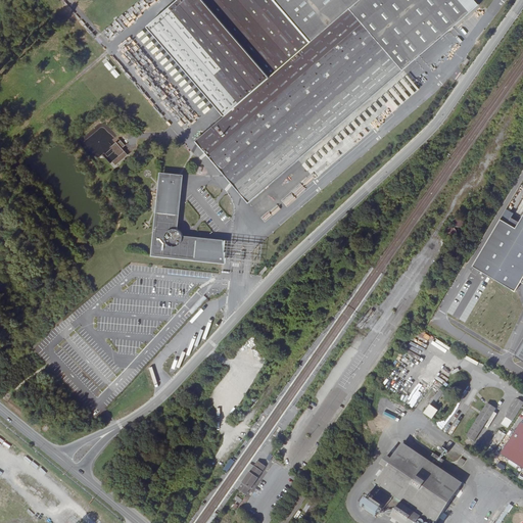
[(250,201),(483,3),(482,2),(471,7),(465,0),(178,0),(149,25),(226,116),(198,140),(250,201)]
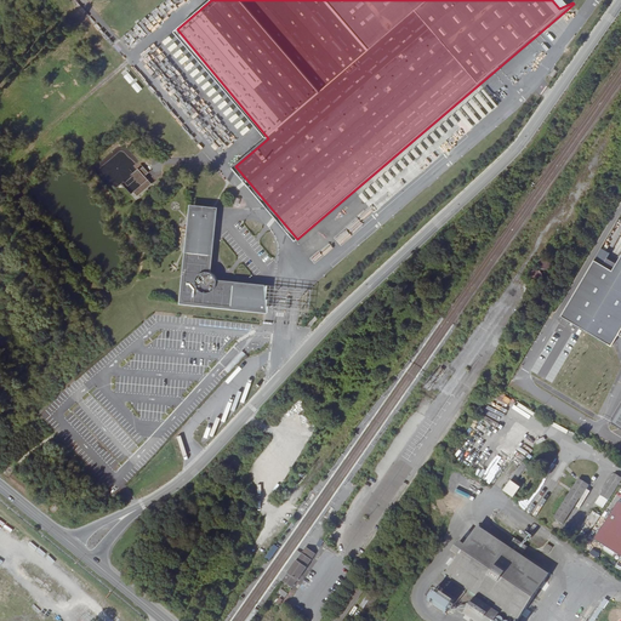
[(138,92),(142,89),(136,81),(132,86),(138,92)]
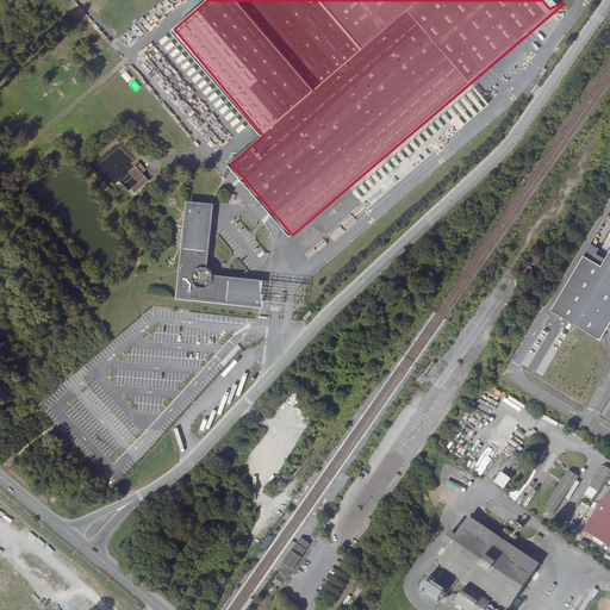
[(137,174),(143,169),(139,166),(135,159),(134,157),(128,162),(137,174)]
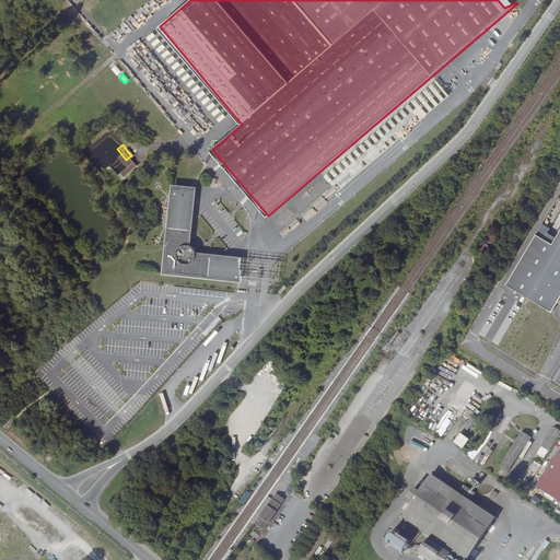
[(124,171),(136,160),(131,155),(126,160),(119,165),(124,171)]
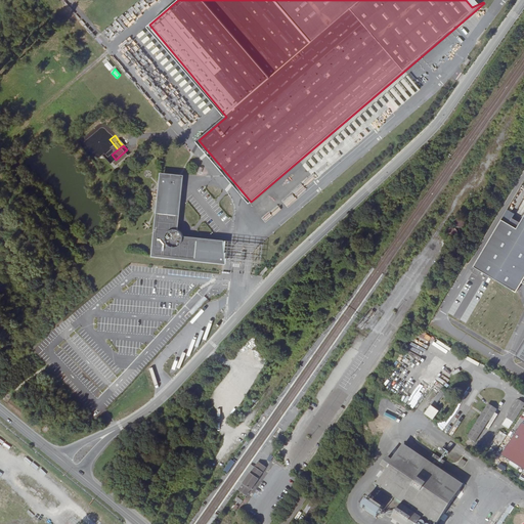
[(181,213),(184,171),(162,169),(158,210),(161,210),(164,175),(174,177),(182,177),(179,212),(181,213)]
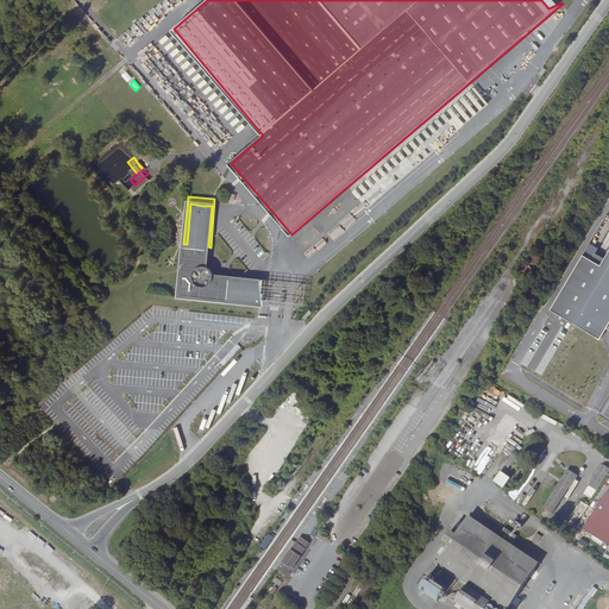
[(190,203),(187,244),(182,292),(263,301),(264,280),(225,276),(225,272),(223,270),(220,269),(219,275),(215,274),(214,270),(211,265),(206,264),(208,246),(212,206),(202,206),(190,203)]
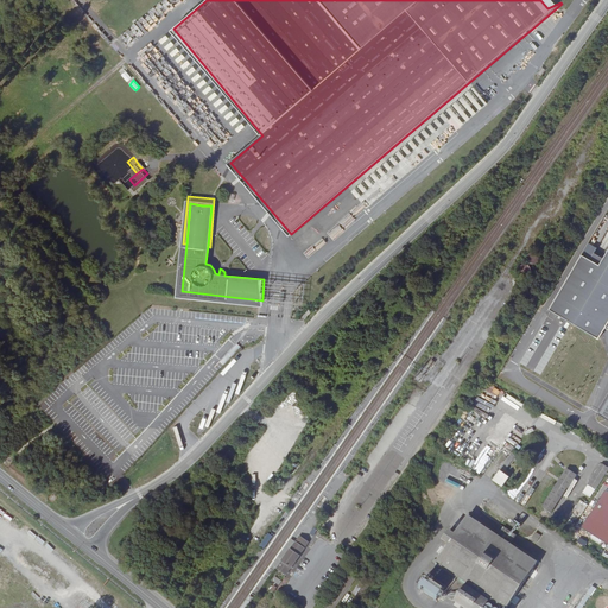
[(607,248),(565,320),(599,340),(607,322),(607,248)]
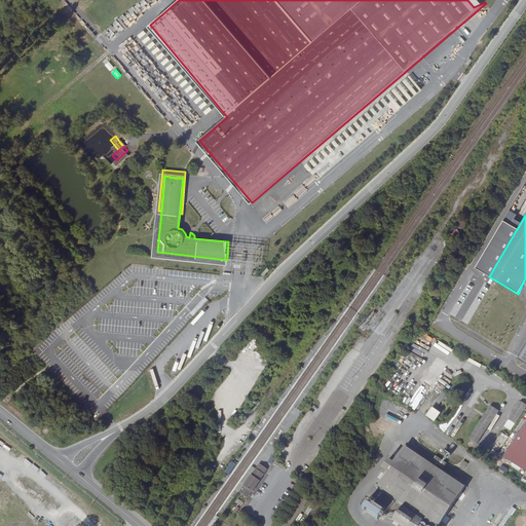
[(460,228),(462,228),(463,228),(465,227),(465,225),(466,223),(465,222),(464,220),(463,219),(461,218),(460,219),(458,219),(457,220),(456,222),(456,224),(456,225),(457,227),(458,228),(460,228)]
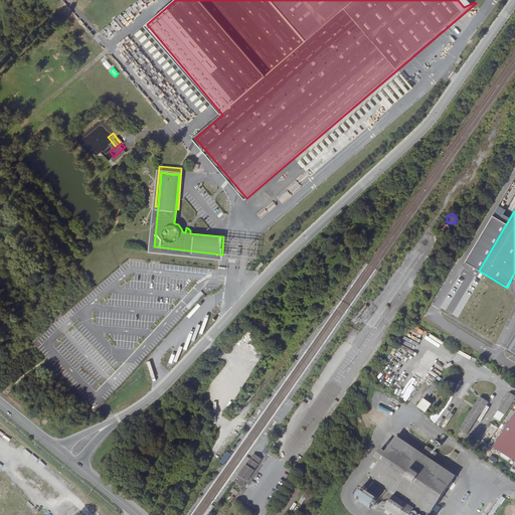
[(450,230),(450,229),(450,227),(449,225),(448,224),(446,223),(444,223),(443,224),(441,225),(440,227),(440,228),(441,230),(442,232),(443,233),(445,233),(447,233),(449,232),(450,230)]
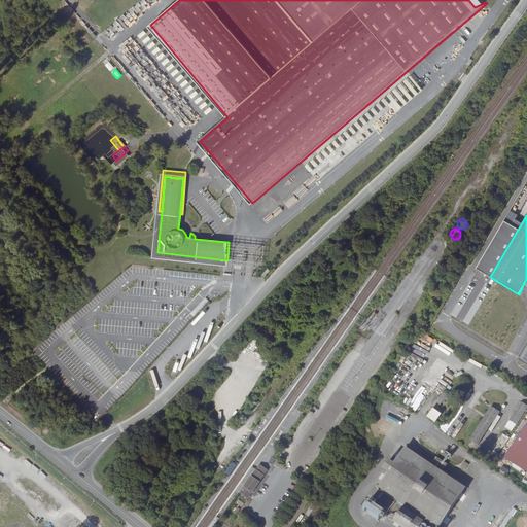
[(286,235),(278,244),(281,247),(290,238),(286,235)]
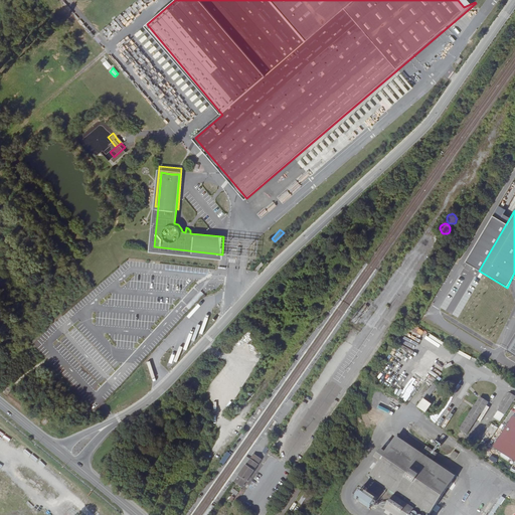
[(259,267),(266,262),(263,259),(258,263),(259,264),(256,265),(259,268),(259,267)]
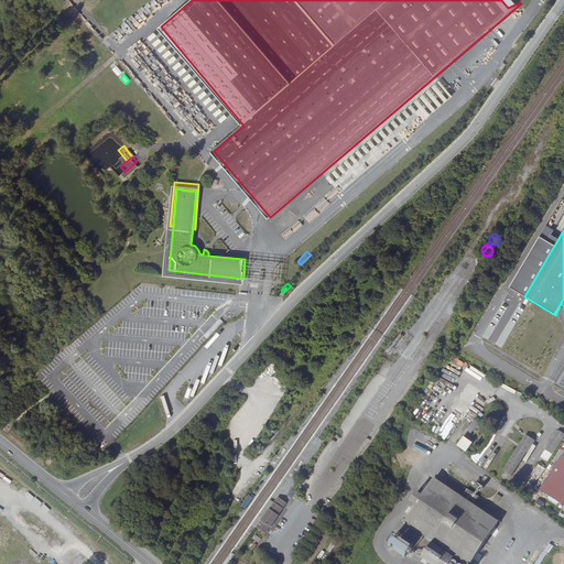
[(485,426),(475,420),(463,436),(464,437),(457,445),(466,452),(475,440),(469,436),(476,426),(483,430),(485,426)]
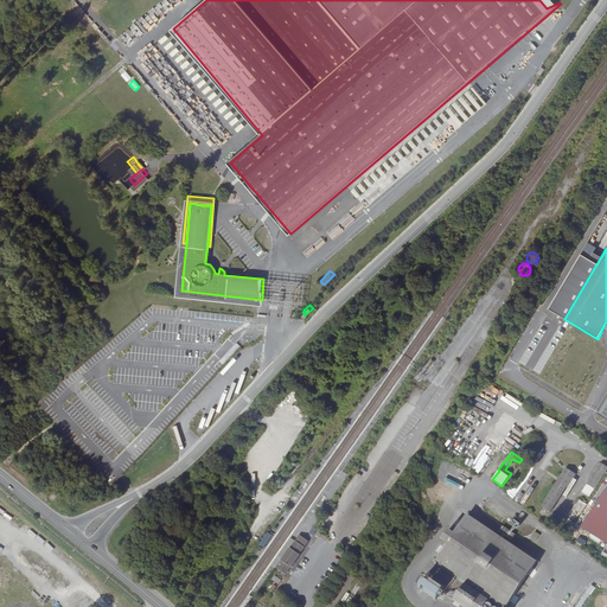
[(587,484),(595,489),(606,468),(606,466),(600,462),(587,484)]
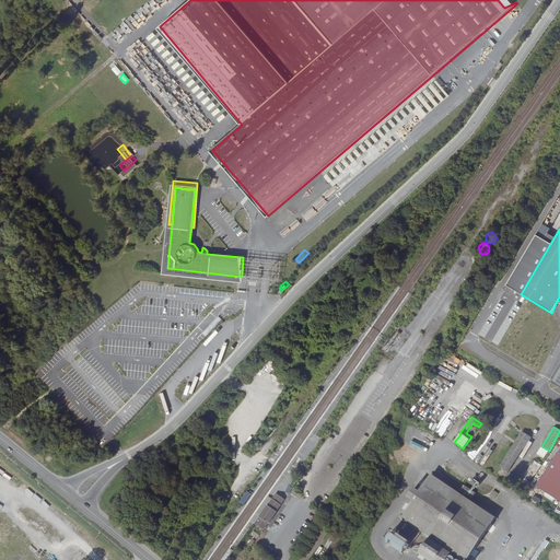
[(502,468),(501,470),(504,471),(505,470),(508,471),(531,438),(522,432),(500,467),(502,468)]
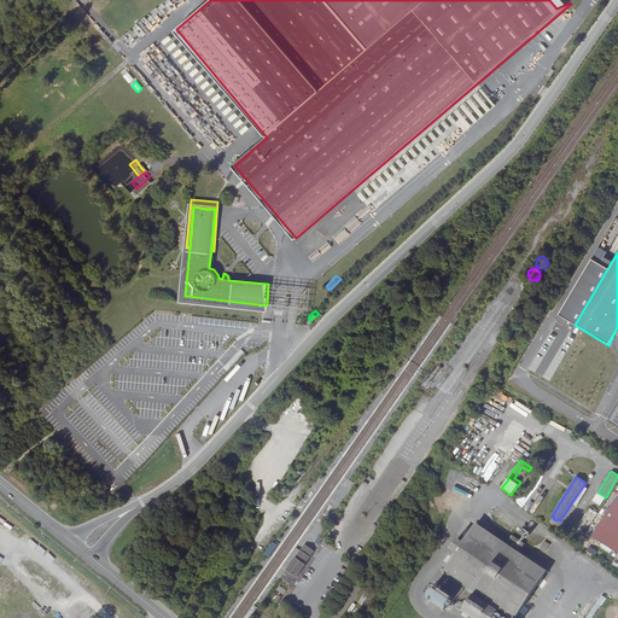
[(617,500),(616,499),(592,537),(617,553),(617,500)]
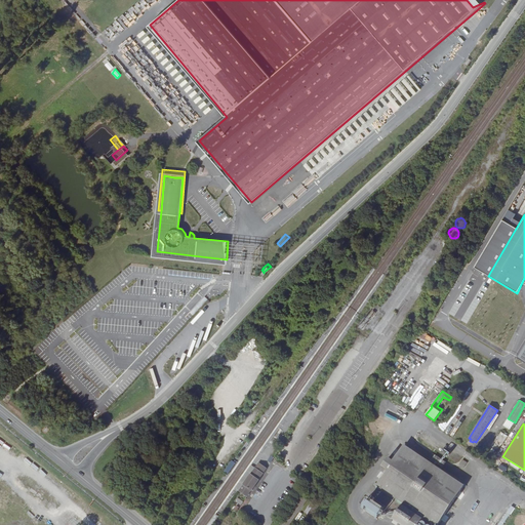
[(496,450),(508,436),(501,431),(490,445),(496,450)]
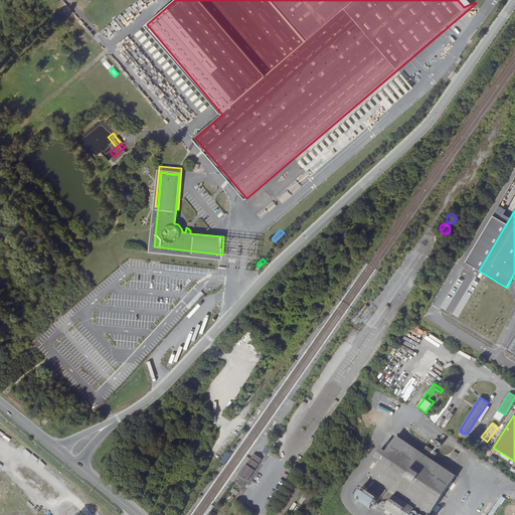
[(419,453),(395,438),(386,452),(380,461),(364,485),(381,496),(376,503),(393,514),(410,514),(416,506),(430,514),(455,477),(432,462),(419,453)]
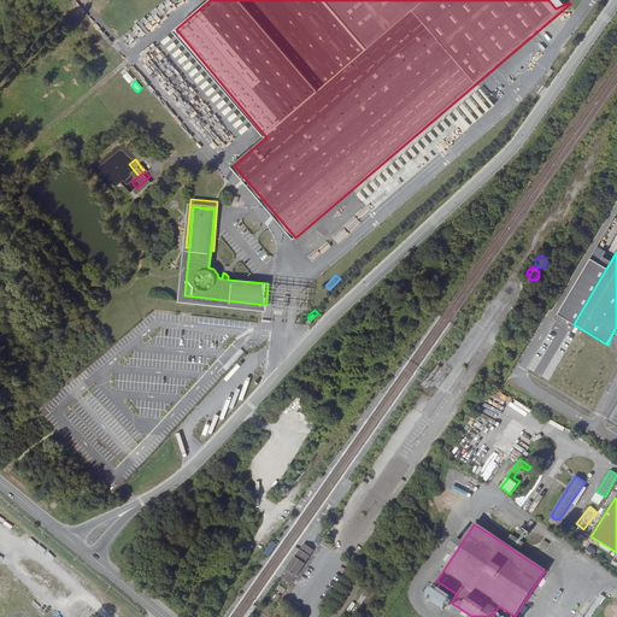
[(524,544),(509,533),(503,542),(517,553),(524,544)]
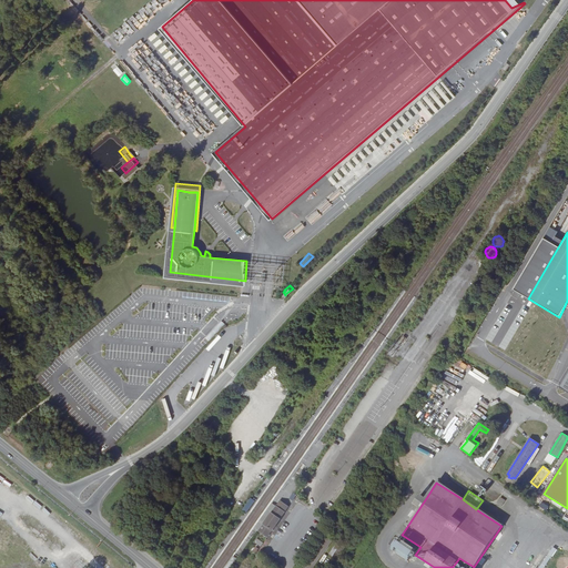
[(426,498),(418,493),(412,503),(419,508),(426,498)]
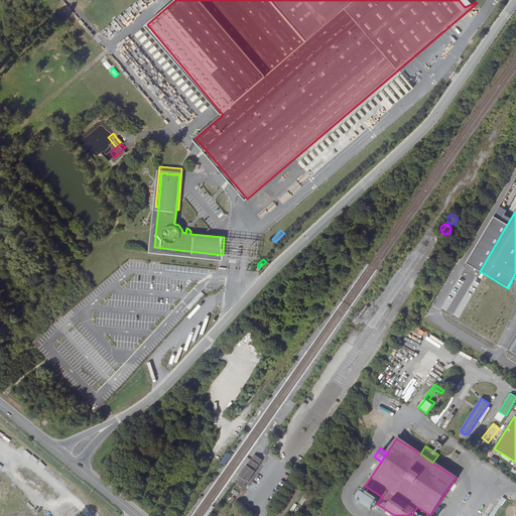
[(233,456),(227,452),(220,463),(226,467),(233,456)]
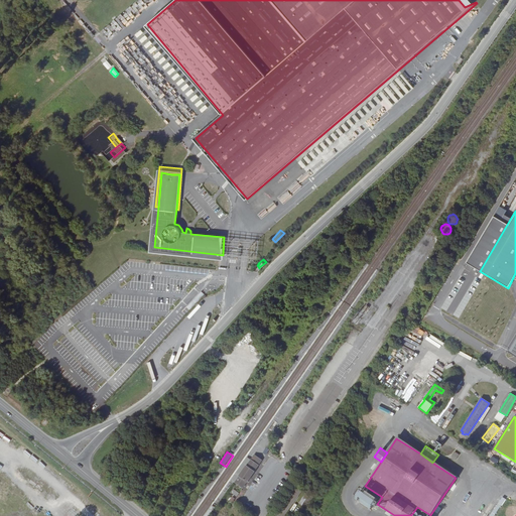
[(239,477),(235,483),(243,488),(247,482),(251,477),(255,472),(254,472),(262,461),(254,455),(251,460),(248,464),(246,466),(243,471),(239,476),(239,477)]
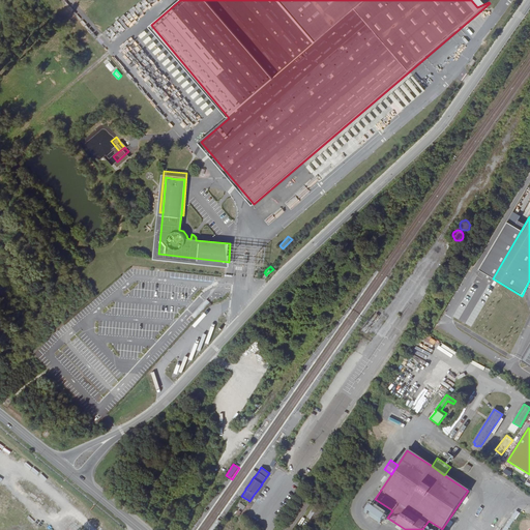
[(256,471),(254,470),(238,493),(241,496),(245,490),(245,489),(249,483),(253,478),(255,476),(258,472),(256,471)]
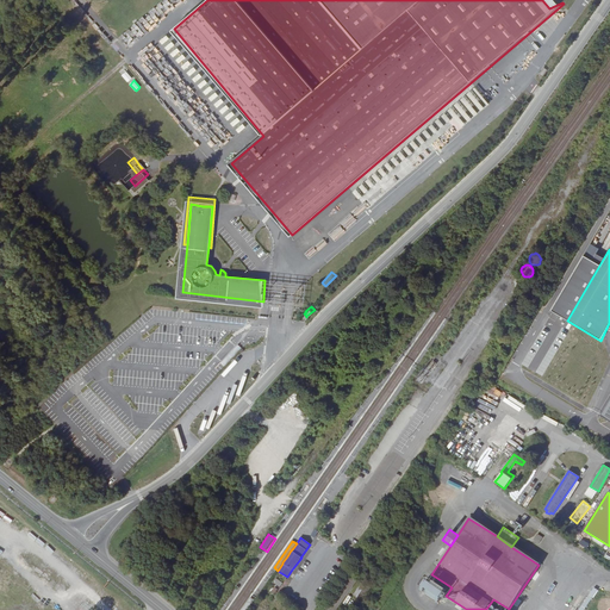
[(350,577),(327,609),(336,609),(356,582),(350,577)]
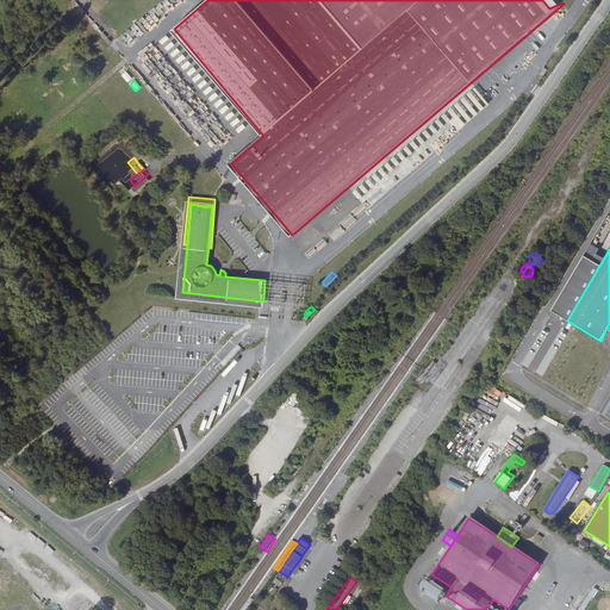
[(354,596),(361,601),(369,587),(362,583),(354,596)]
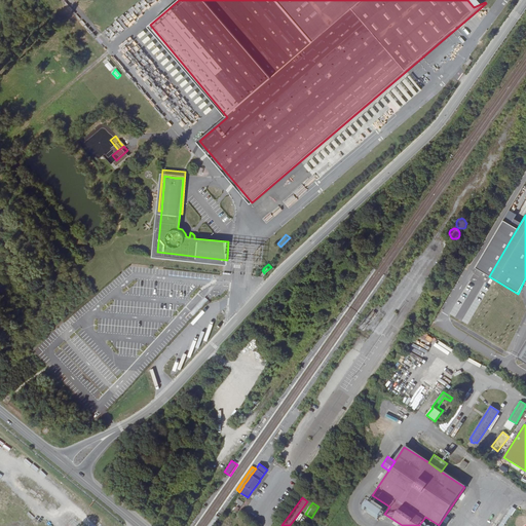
[(498,525),(503,525),(514,511),(511,509),(498,525)]
